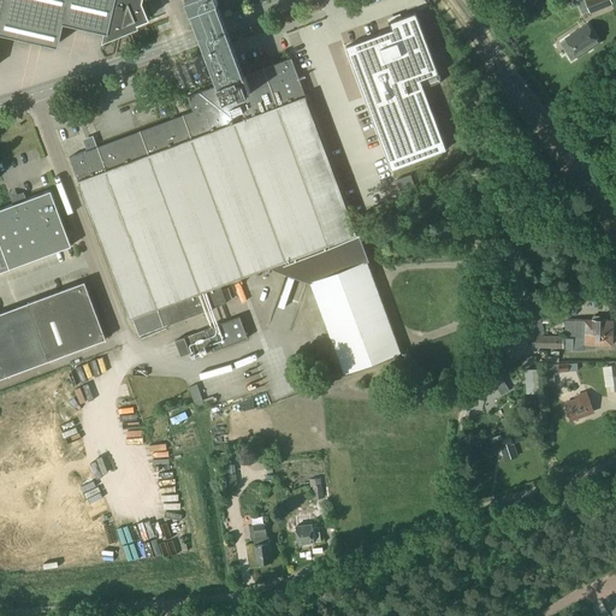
[(0,0),(0,34),(54,46),(60,23),(105,33),(106,30),(131,21),(132,24),(146,19),(138,1),(138,0),(0,0)]
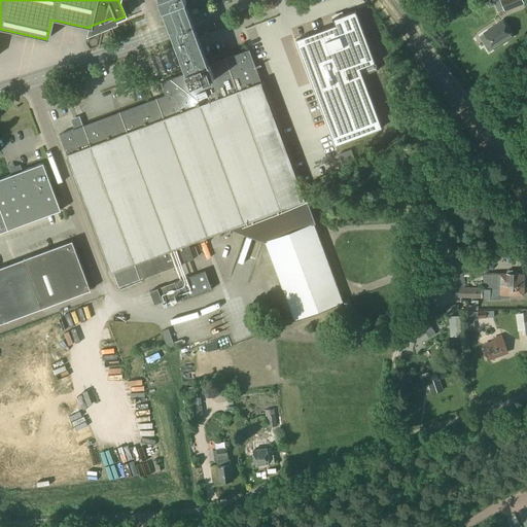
[(170,32),(186,73),(210,65),(194,23),(184,0),(161,0),(159,1),(170,32)]
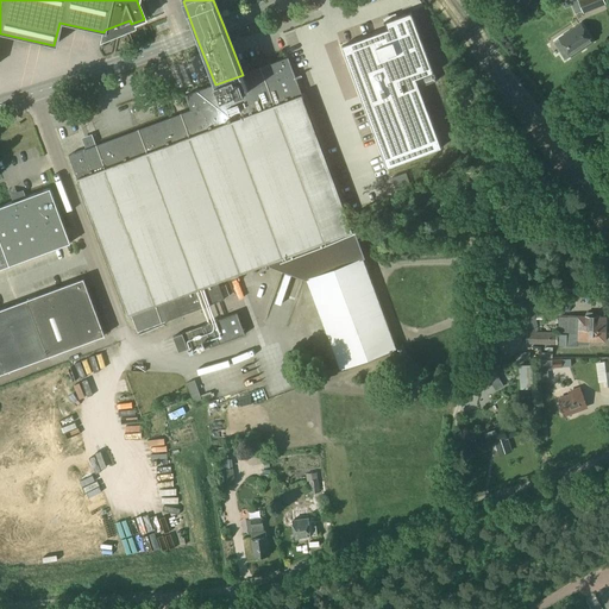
[(582,0),(578,1),(583,13),(604,5),(602,0),(582,0)]
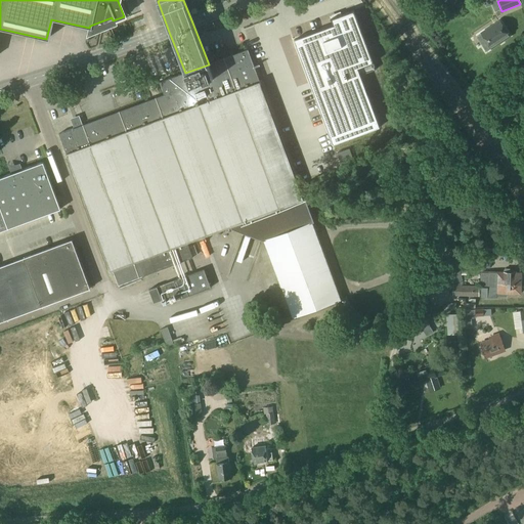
[(337,23),(298,37),(325,113),(337,141),(384,124),(366,79),(362,66),(369,62),(378,59),(357,7),(348,11),(335,15),(337,23)]
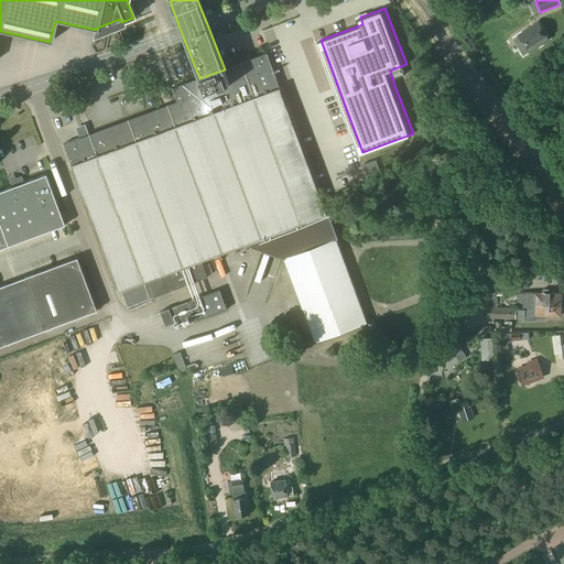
[(518,36),(529,52),(548,39),(538,23),(518,36)]
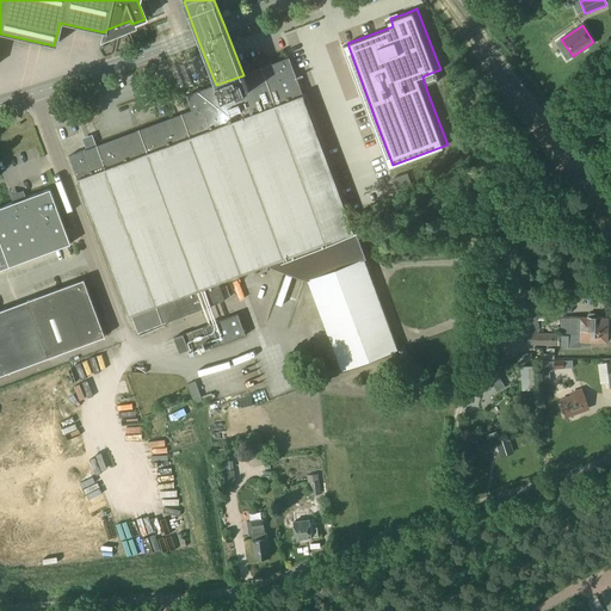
[(313,60),(321,88),(355,79),(346,50),(313,60)]
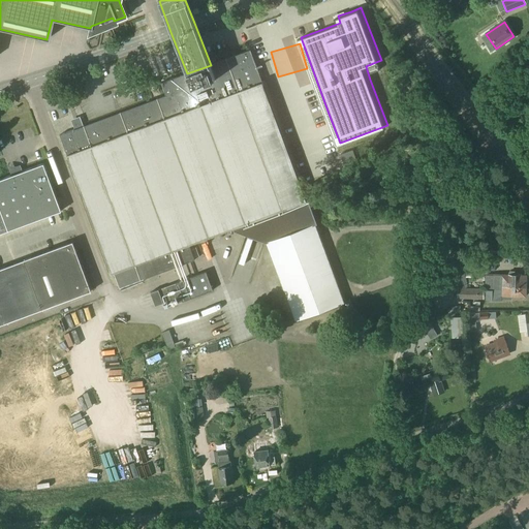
[(74,130),(59,135),(112,275),(114,273),(120,288),(194,260),(189,245),(235,228),(267,243),(281,283),(296,320),(344,302),(307,201),(281,132),(278,124),(250,50),(211,65),(187,73),(161,83),(165,96),(83,127),(79,118),(70,121),(74,130)]
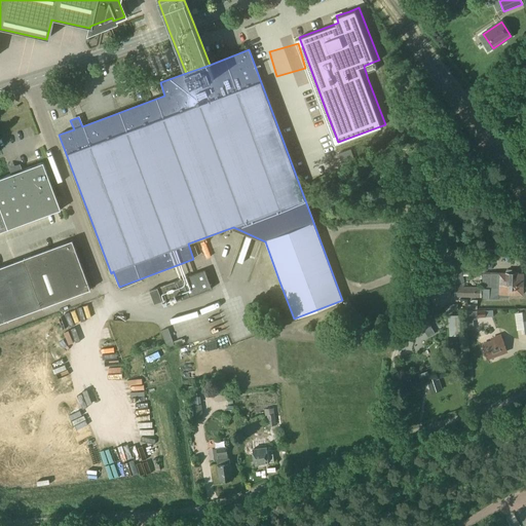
[(0,179),(0,208),(8,229),(61,210),(43,163),(22,171),(21,166),(9,170),(11,175),(0,179)]
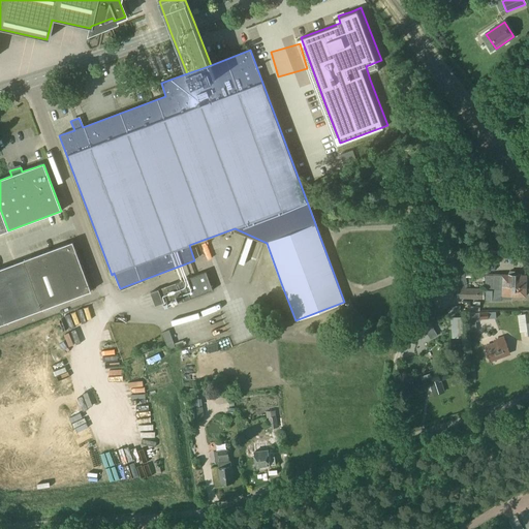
[(24,260),(41,310),(91,291),(72,242),(24,260)]
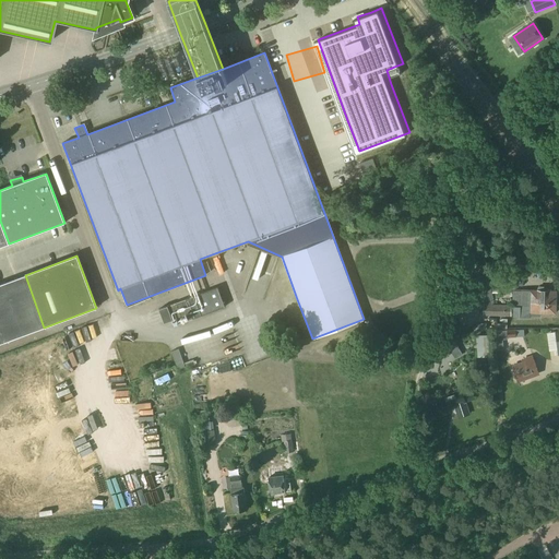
[(0,284),(0,302),(13,339),(44,328),(25,275),(0,284)]
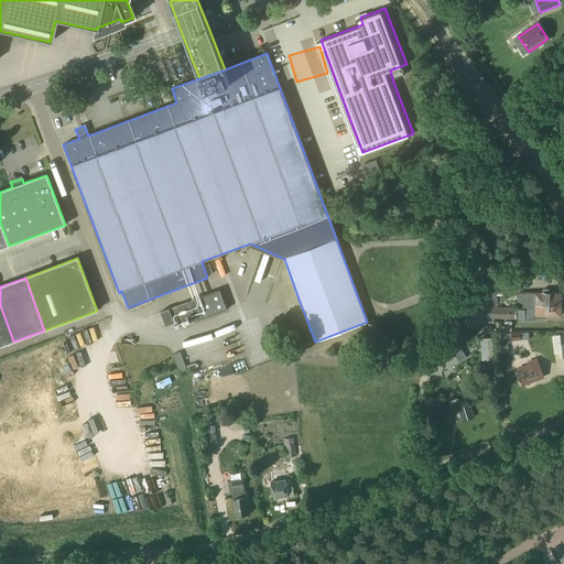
[(519,293),(518,308),(527,308),(527,304),(560,305),(561,294),(551,294),(550,290),(544,290),(542,294),(534,293),(534,294),(527,293),(519,293)]
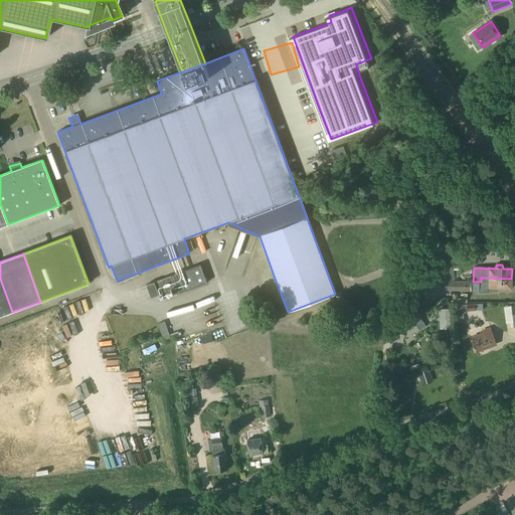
[(195,268),(142,287),(147,299),(159,295),(161,300),(202,286),(195,268)]
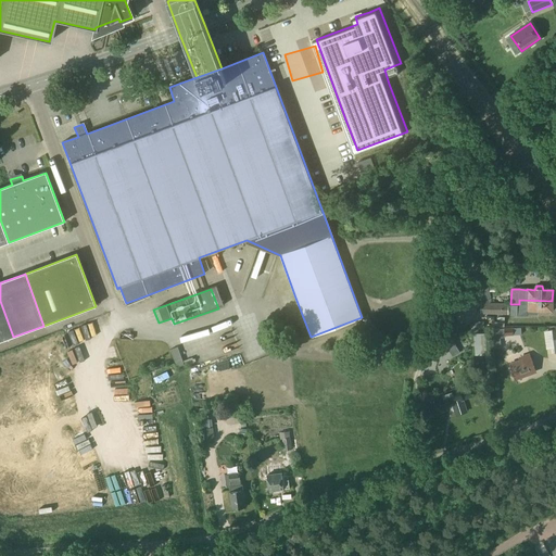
[(552,312),(552,301),(519,300),(519,304),(510,304),(510,316),(527,316),(527,315),(538,315),(539,312),(552,312)]
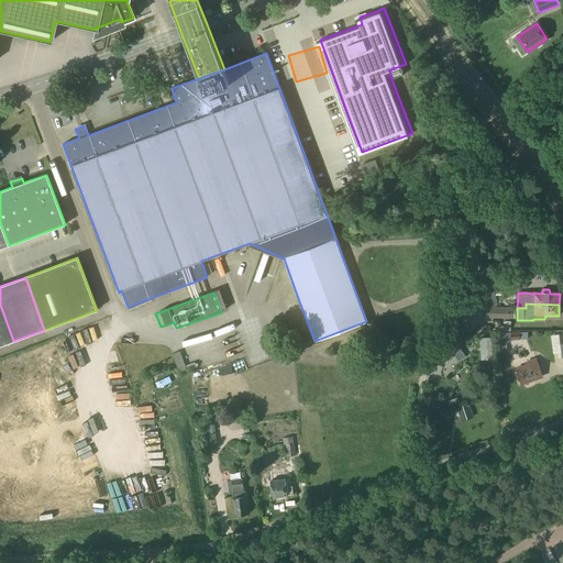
[(0,305),(0,345),(13,341),(0,305)]
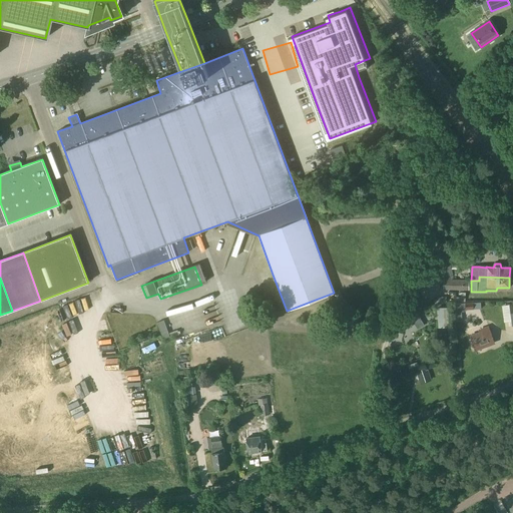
[(450,290),(464,290),(469,291),(469,281),(464,281),(451,281),(450,290)]
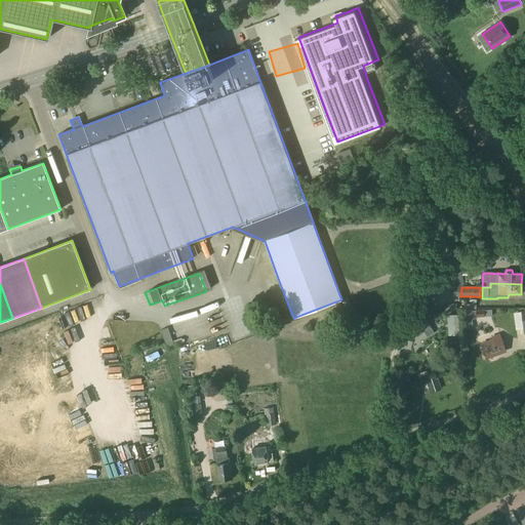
[(510,309),(511,326),(519,325),(518,309),(510,309)]
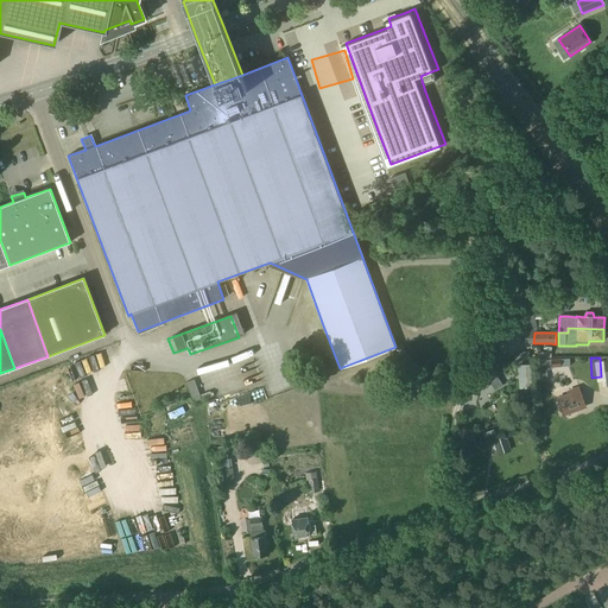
[(538,361),(538,371),(552,369),(552,367),(561,367),(561,359),(551,360),(538,361)]
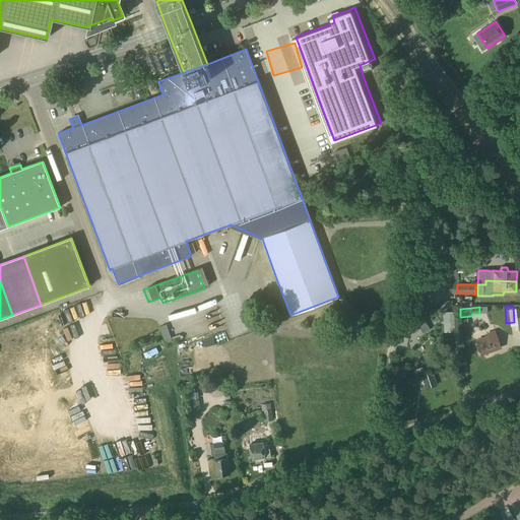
[(455,312),(443,312),(445,332),(456,332),(455,312)]
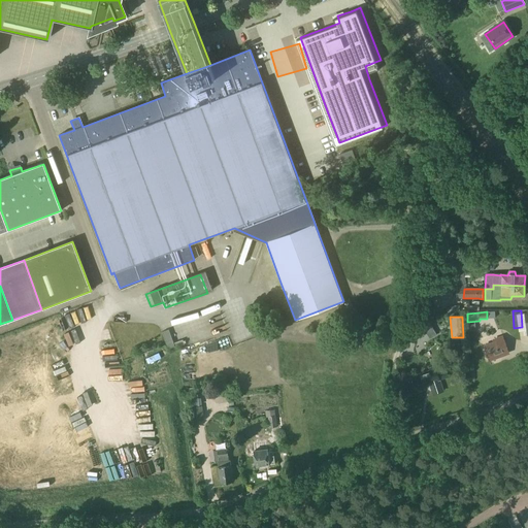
[(409,329),(416,340),(426,334),(433,330),(427,319),(409,329)]
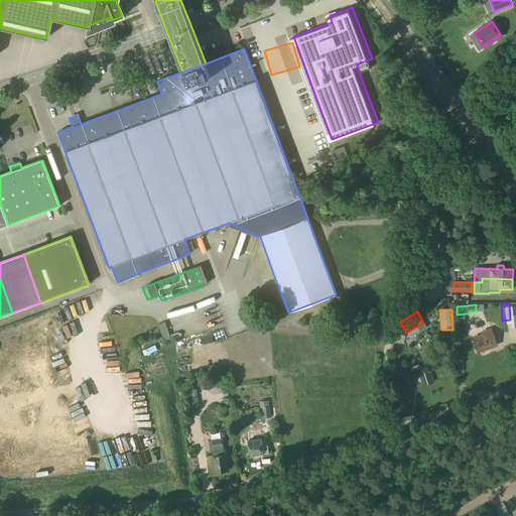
[(162,324),(155,327),(161,344),(168,341),(167,336),(162,324)]
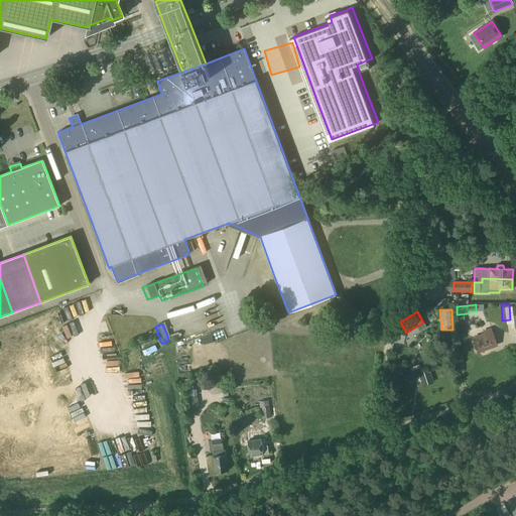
[(473,339),(478,352),(497,345),(491,330),(482,333),(483,335),(473,339)]
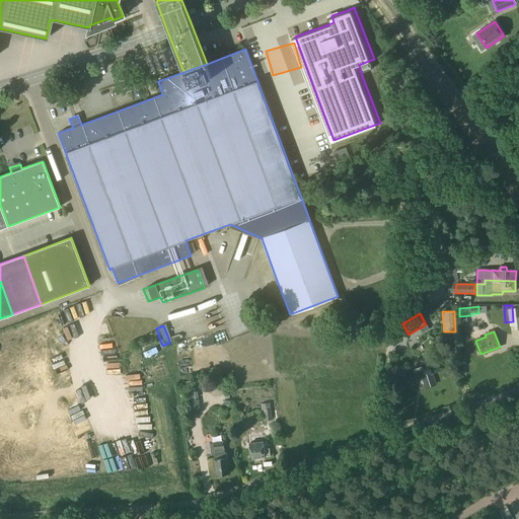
[(435,385),(432,373),(428,361),(421,363),(422,365),(408,369),(411,380),(422,377),(426,388),(435,385)]
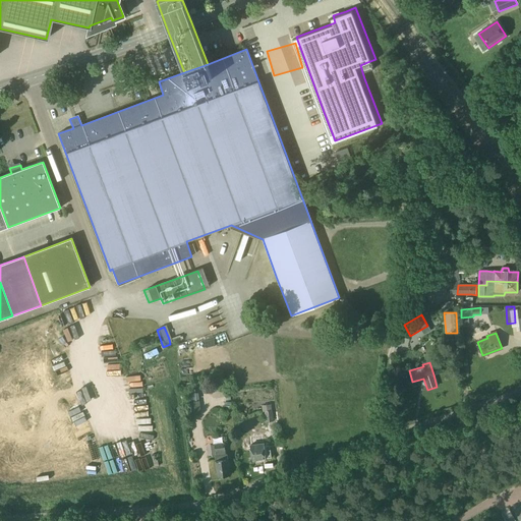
[(225,391),(224,384),(210,385),(211,392),(225,391)]
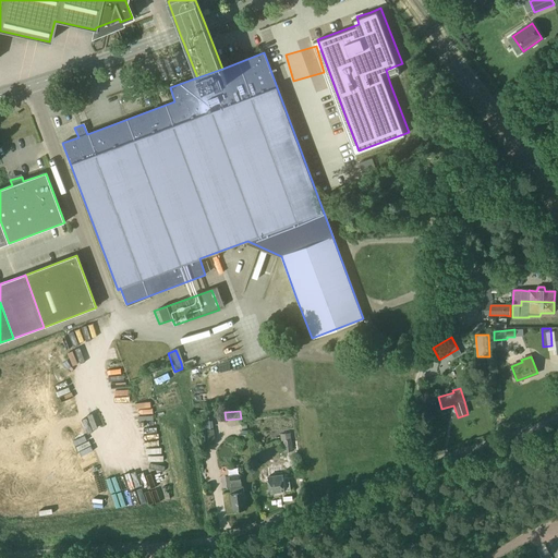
[(203,432),(205,446),(215,445),(213,431),(203,432)]
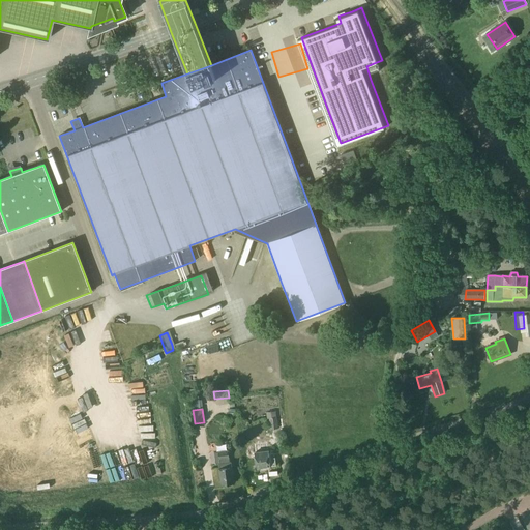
[(266,414),(267,419),(269,419),(270,431),(277,430),(275,413),(266,414)]
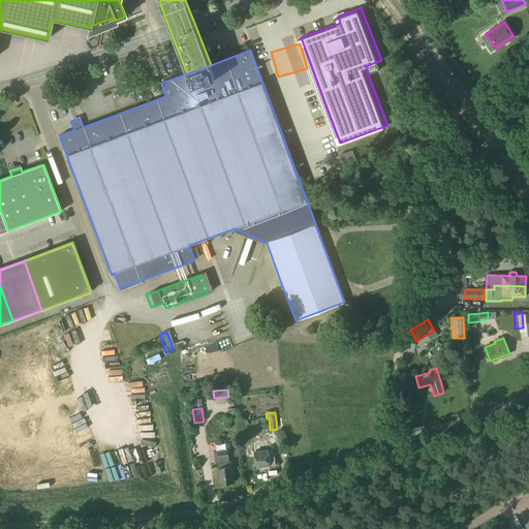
[(214,454),(216,465),(218,464),(218,468),(220,485),(234,483),(230,462),(228,462),(227,450),(218,453),(218,454),(214,454)]
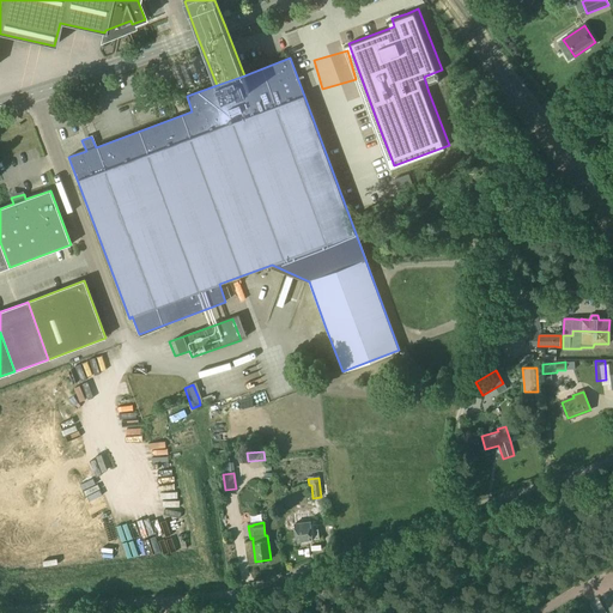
[(316,525),(310,526),(310,522),(295,525),(297,542),(313,540),(313,539),(319,539),(316,525)]
